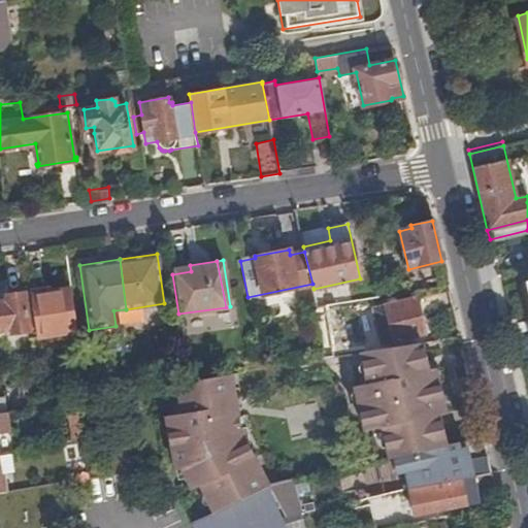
[(172,268),(172,274),(191,271),(190,265),(172,268)]
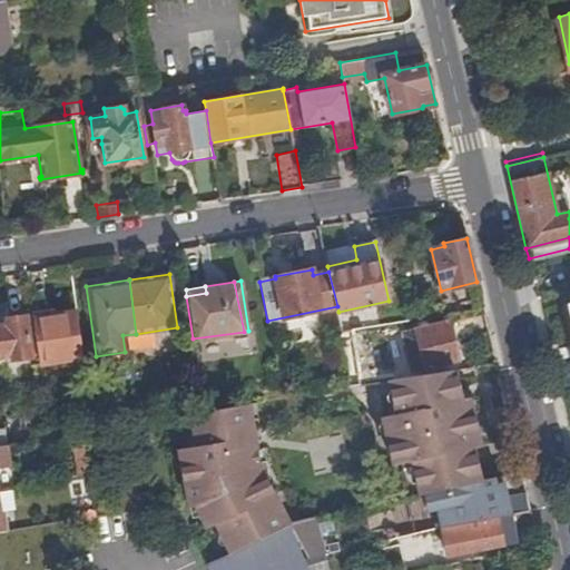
[(84,353),(77,312),(59,315),(52,316),(33,320),(39,362),(84,353)]
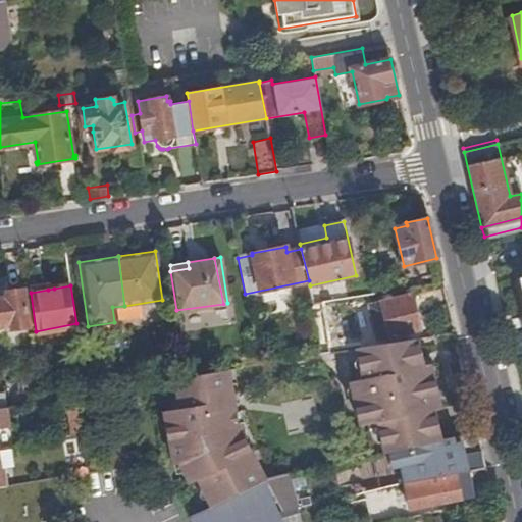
[(374,294),(371,294),(372,299),(381,297),(382,301),(380,301),(380,303),(371,305),(378,337),(388,335),(389,336),(420,329),(412,294),(411,295),(409,288),(374,294)]
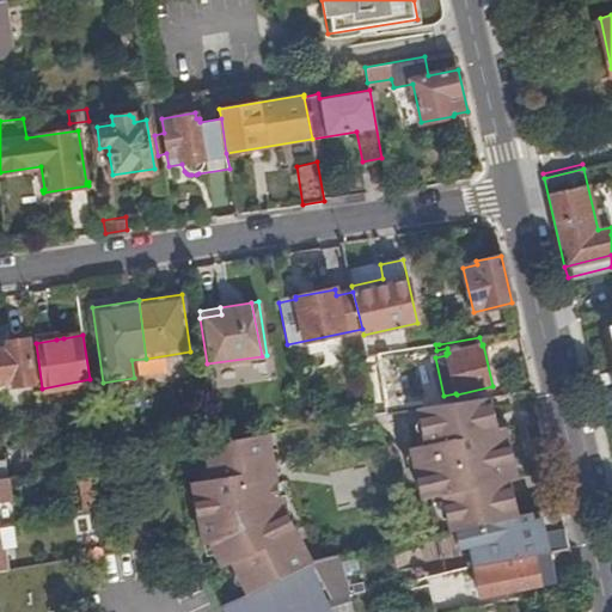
[(0,348),(0,381),(12,380),(13,385),(35,383),(29,338),(6,342),(7,348),(0,348)]
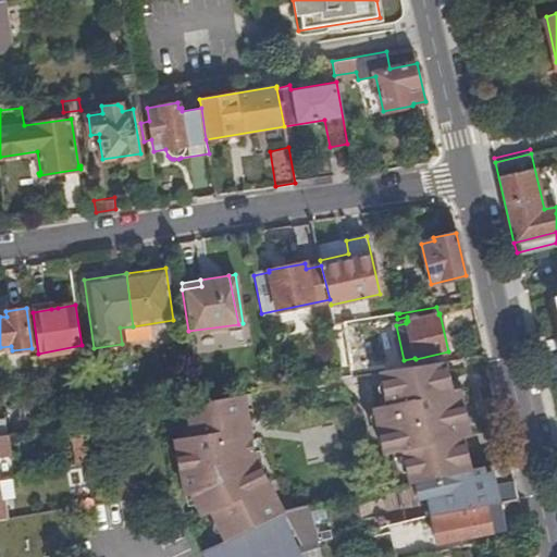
[(341,323),(334,323),(329,324),(338,378),(350,375),(341,323)]
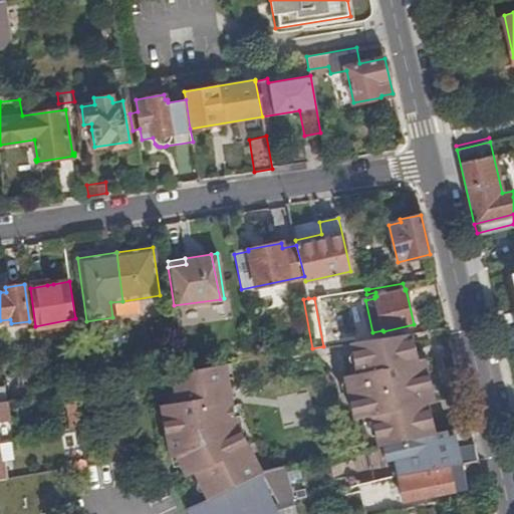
[(410,332),(350,342),(357,372),(345,376),(356,420),(372,416),(379,445),(382,445),(426,435),(434,433),(427,404),(434,402),(424,358),(416,359),(410,332)]
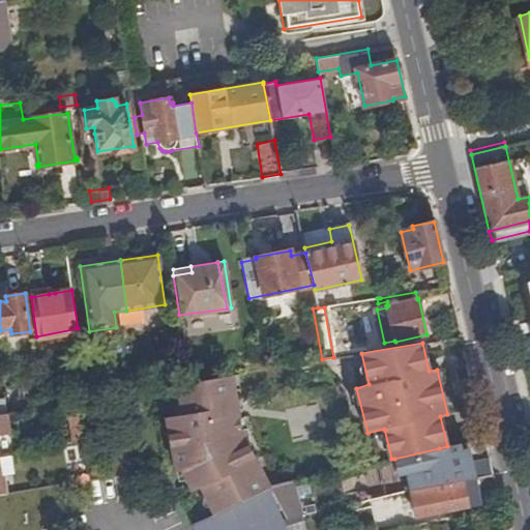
[(170,371),(178,364),(173,358),(165,363),(170,371)]
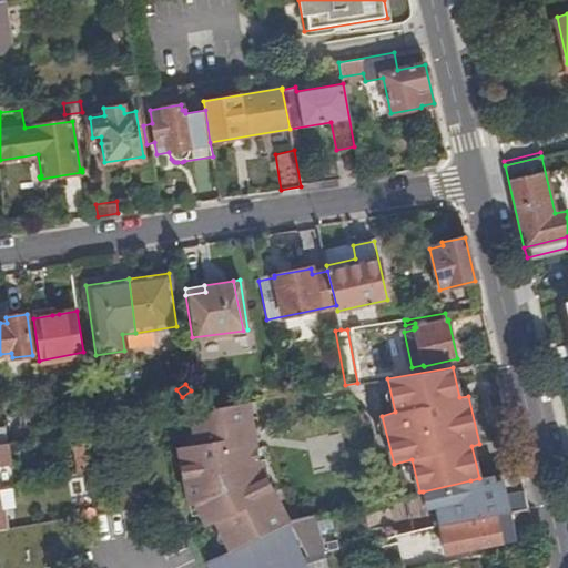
[(246,402),(203,409),(189,412),(194,445),(175,448),(185,503),(192,501),(204,524),(214,521),(230,549),(288,521),(280,504),(277,506),(271,494),(273,493),(271,489),(270,486),(251,449),(254,448),(246,402)]
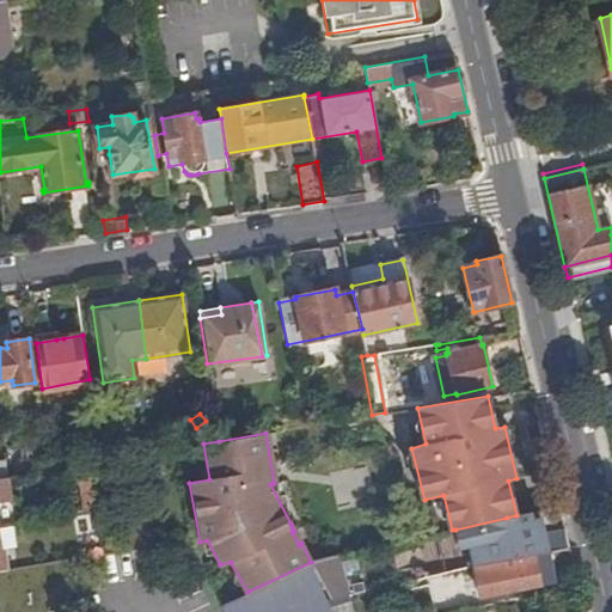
[(96,508),(89,463),(77,464),(84,510),(96,508)]
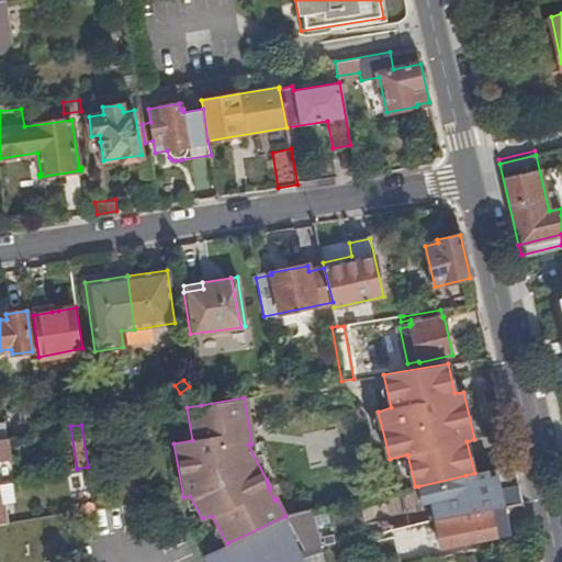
[(0,459),(10,458),(8,437),(0,438),(0,459)]
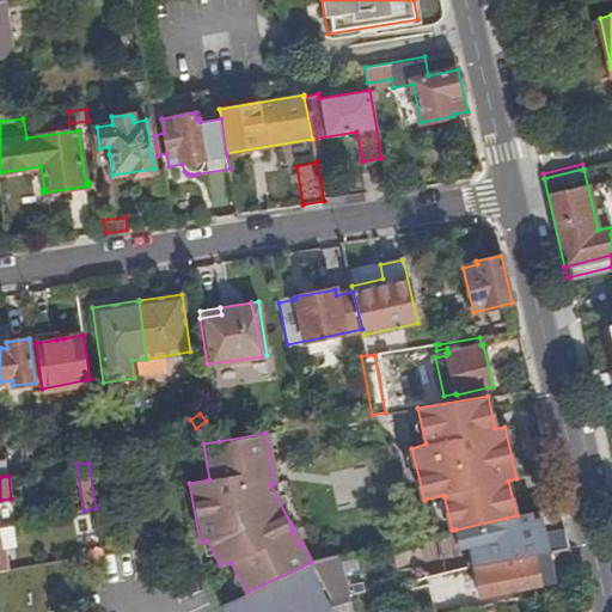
[(84,510),(91,554),(103,552),(96,508),(84,510)]
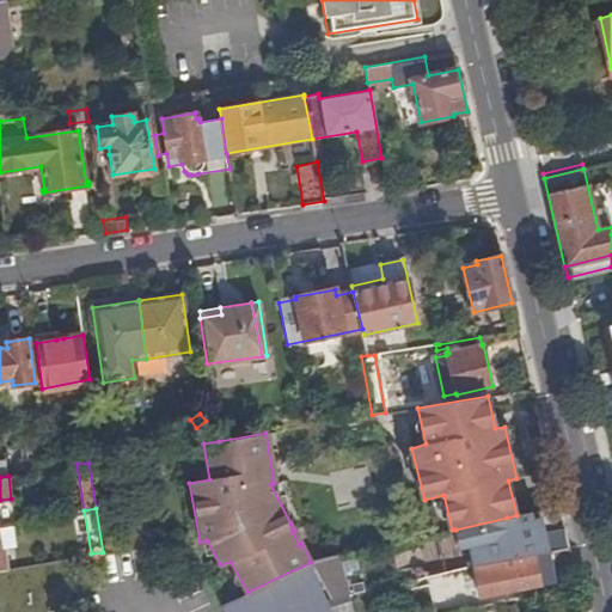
[(516,516),(507,519),(509,525),(507,526),(510,539),(514,557),(569,548),(565,531),(545,534),(539,510),(516,515),(516,516)]
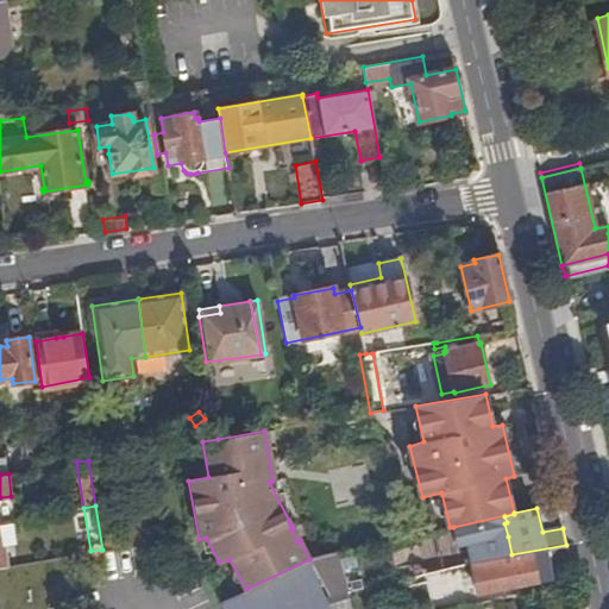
[(453,527),(450,527),(451,529),(504,516),(504,515),(453,527)]
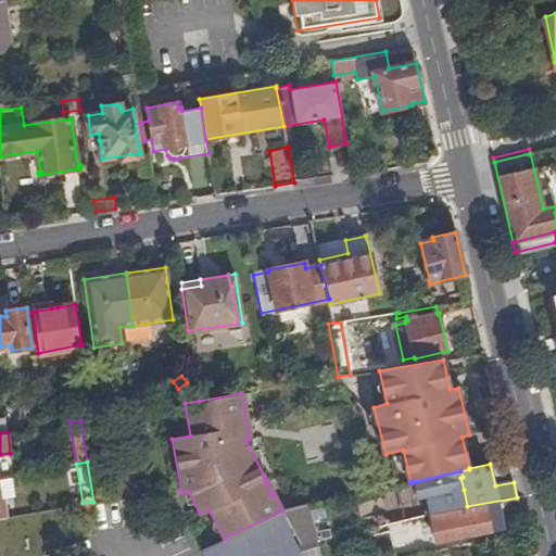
[(467,506),(464,490),(449,493),(452,509),(467,506)]
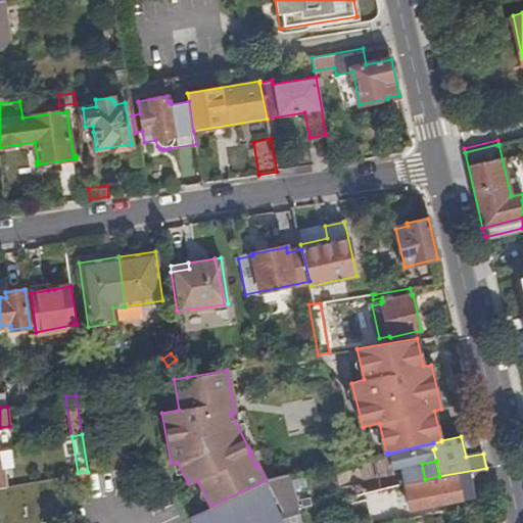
[(439,476),(425,479),(412,481),(417,511),(475,498),(474,489),(491,486),(486,468),(439,476)]
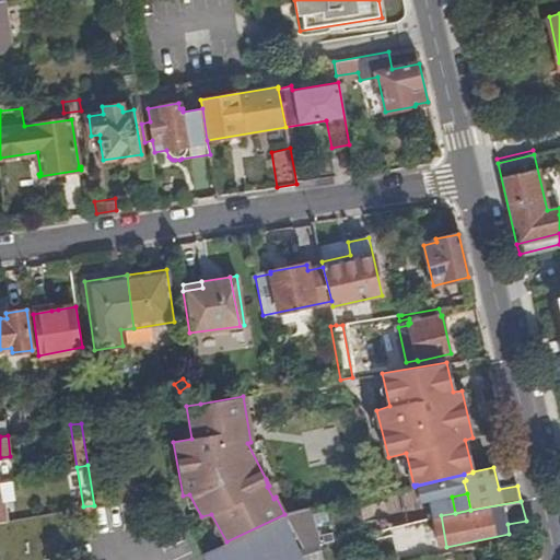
[(311,518),(308,509),(287,513),(284,514),(303,547),(318,544),(317,539),(313,524),(321,523),(318,516),(311,518)]
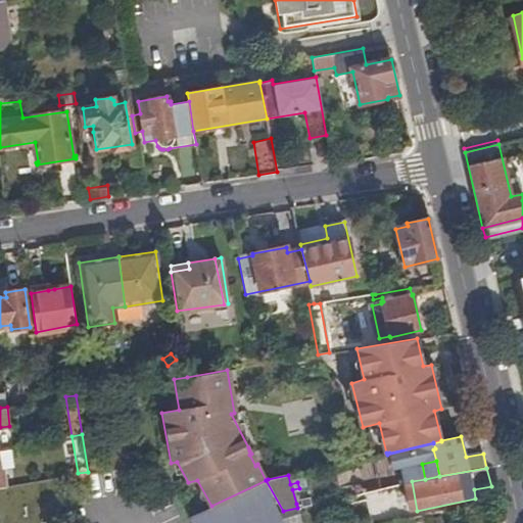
[(0,522),(61,522),(54,477),(5,484),(0,485),(0,522)]
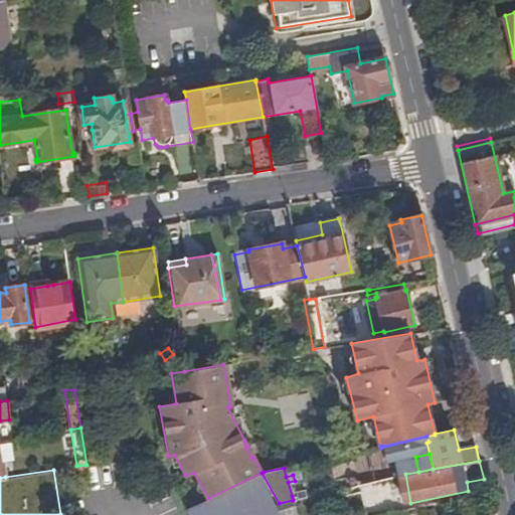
[(279,503),(262,473),(208,498),(186,507),(185,507),(188,514),(213,514),(279,505),(279,503)]
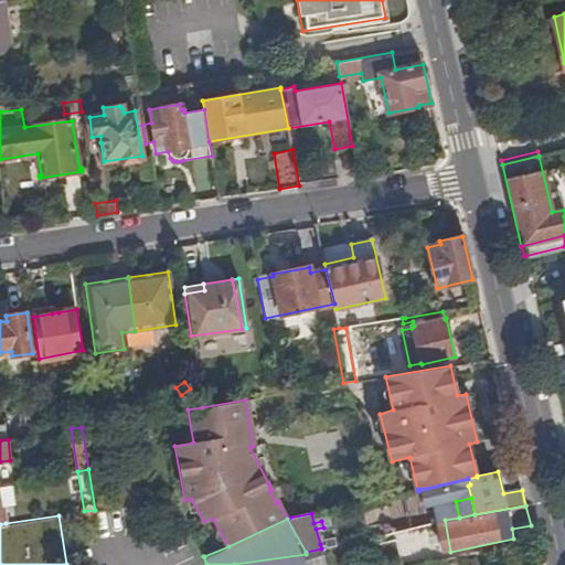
[(445,520),(438,522),(445,552),(450,552),(445,520)]
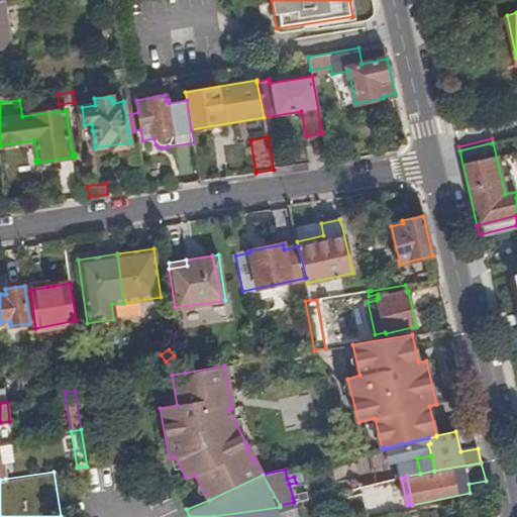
[(300,516),(294,502),(280,505),(280,507),(284,516),(300,516)]
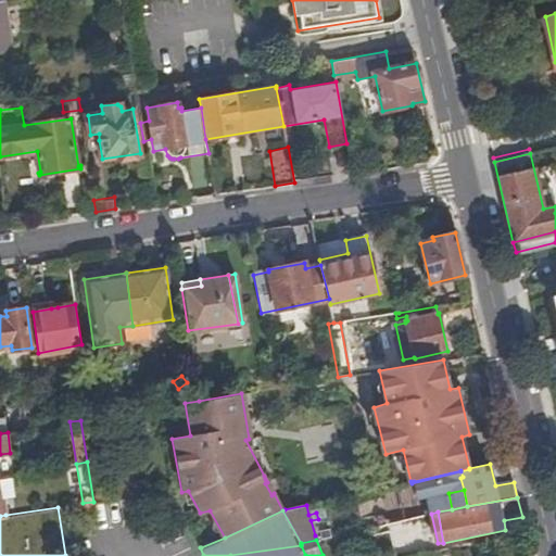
[(305,555),(301,545),(230,555),(305,555)]
